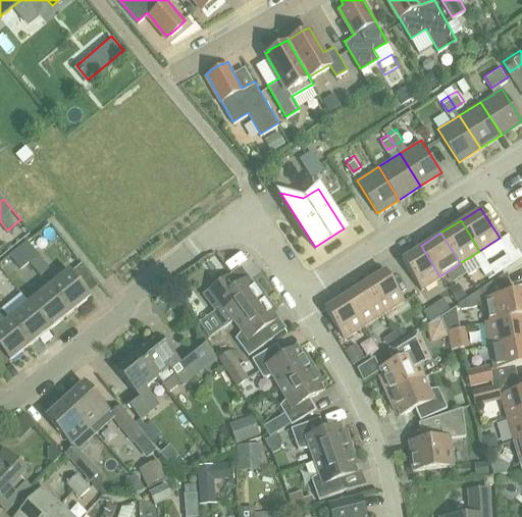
[(27,238),(18,244),(30,257),(37,251),(27,238)]
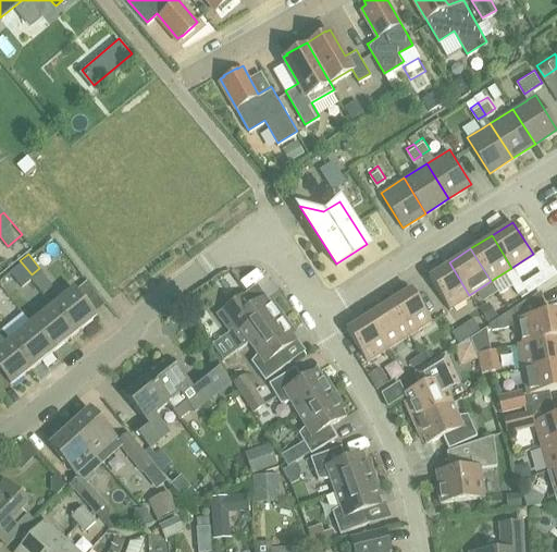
[(37,285),(38,284),(32,274),(20,260),(9,270),(20,283),(31,276),(37,285)]
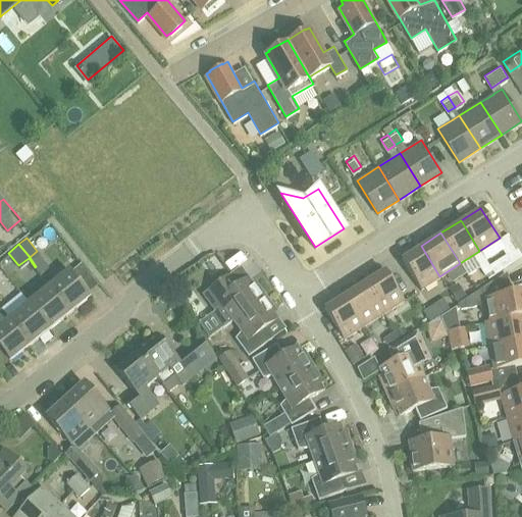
[(439,276),(421,246),(401,258),(420,289),(439,276)]
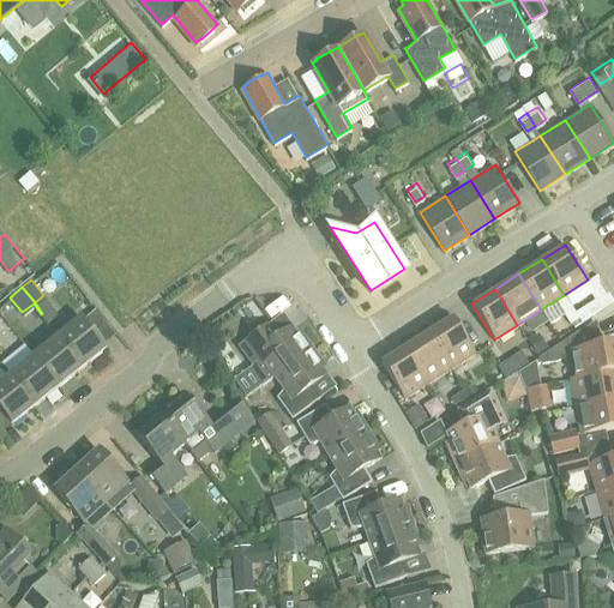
[(595,295),(576,308),(582,318),(602,306),(595,295)]
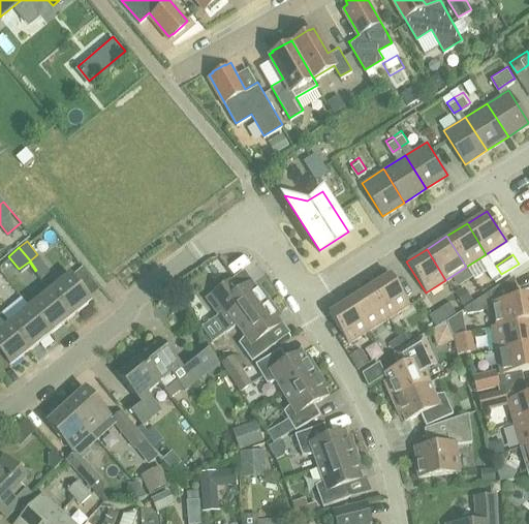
[(49,288),(69,315),(90,299),(68,272),(49,288)]
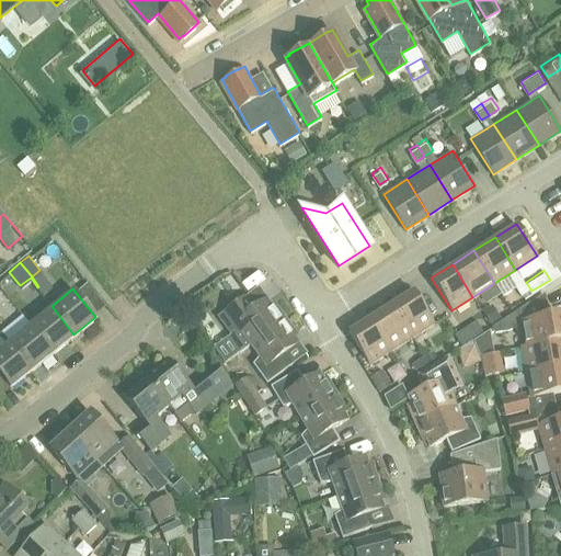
[(412,290),(391,303),(411,336),(433,322),(412,290)]
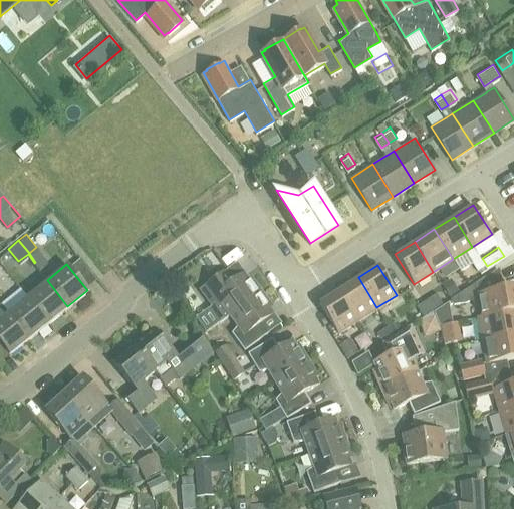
[(479,304),(481,315),(481,316),(511,310),(511,311),(513,310),(513,297),(512,286),(503,288),(499,265),(450,296),(453,301),(473,297),(474,300),(479,300),(479,304)]
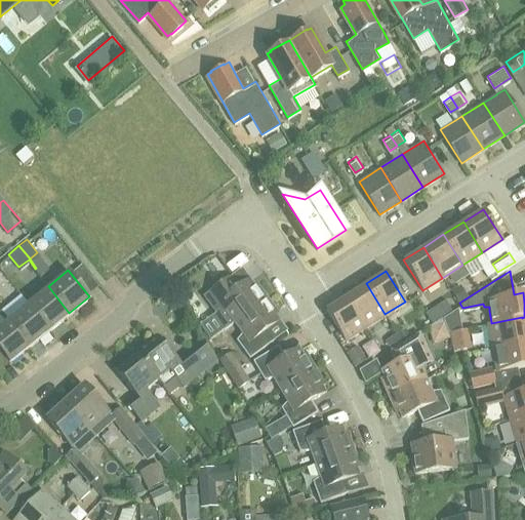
[(233,319),(233,320),(266,296),(257,284),(252,284),(248,278),(235,287),(228,277),(203,294),(216,312),(225,324),(233,319)]
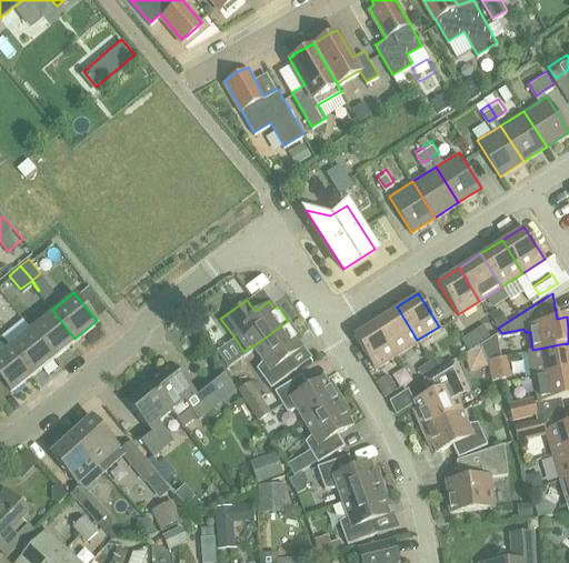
[(396,354),(417,340),(397,307),(375,321),(396,354)]
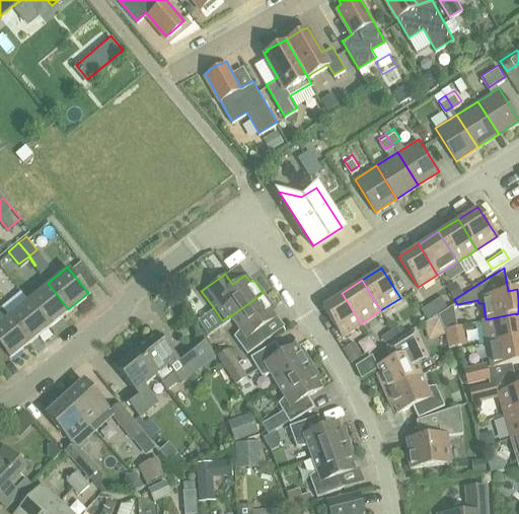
[(68,309),(48,283),(27,299),(48,325),(68,309)]
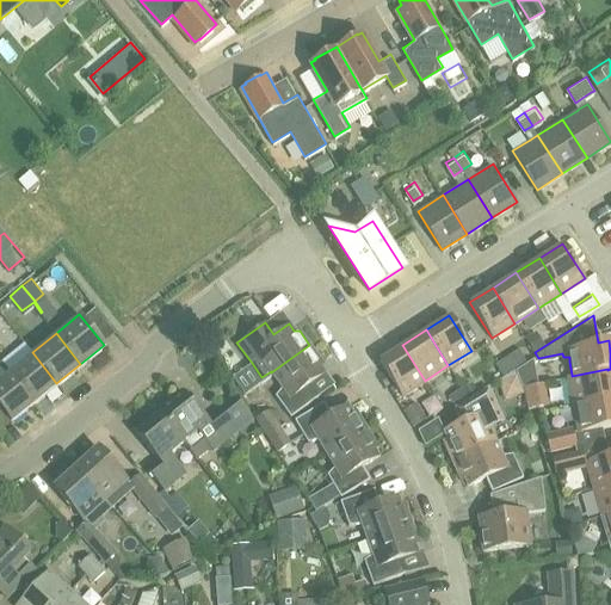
[(320,358),(309,345),(271,372),(281,386),(275,394),(289,415),(316,395),(308,382),(323,371),(319,364),(320,358)]
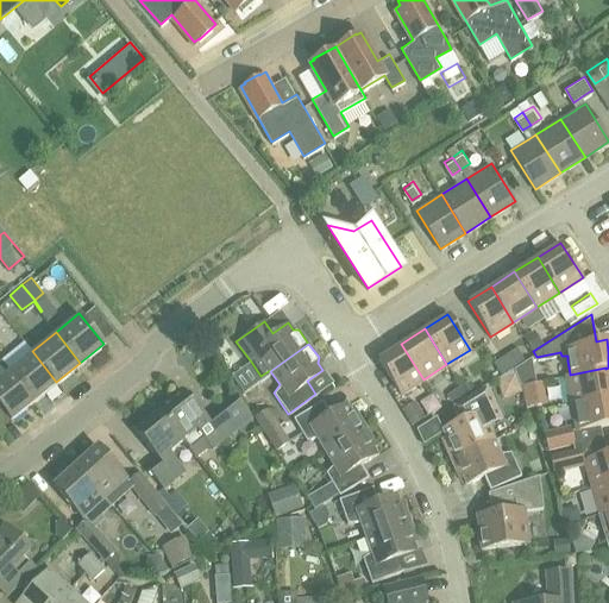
[(400,394),(424,379),(401,344),(377,358),(400,394)]
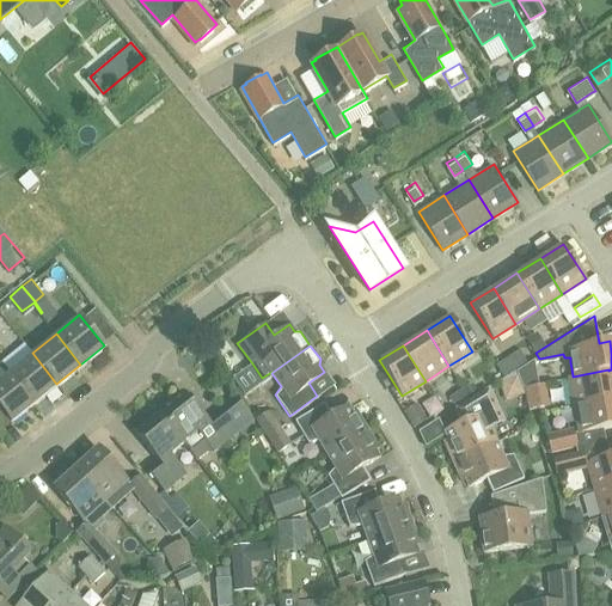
[(32,353),(8,372),(34,403),(56,384),(32,353)]
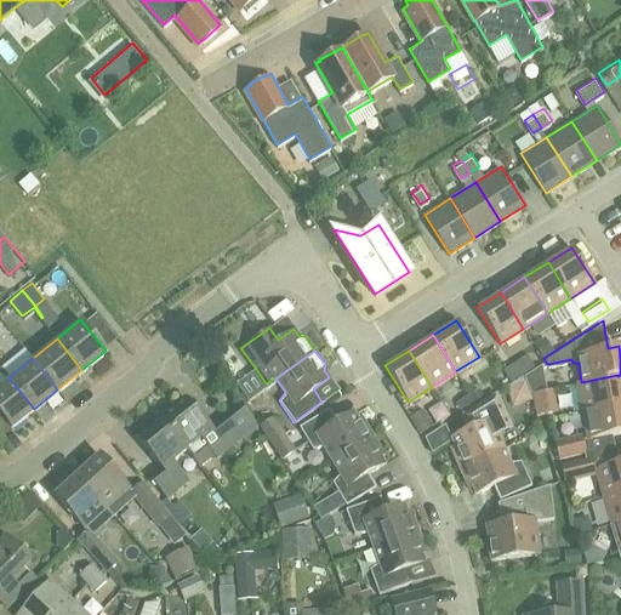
[(620,402),(620,392),(617,376),(617,375),(581,382),(581,381),(576,382),(581,410),(620,402)]
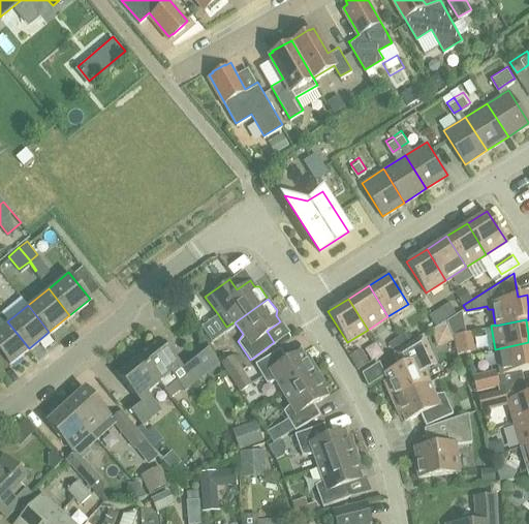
[(0,355),(8,365),(29,348),(7,321),(0,327),(0,355)]
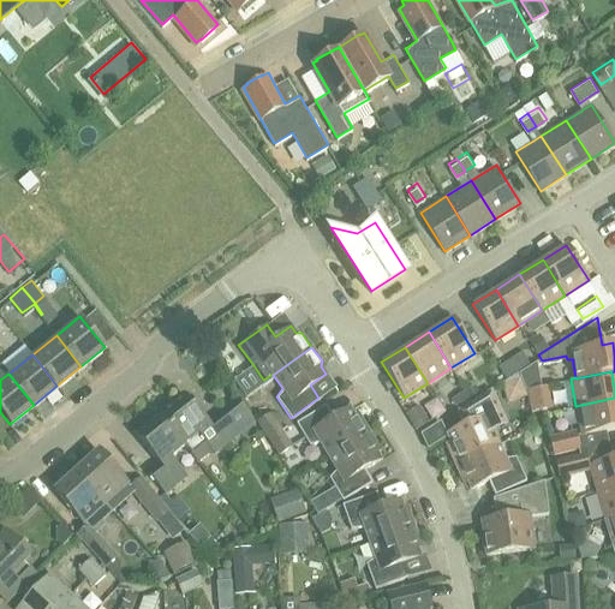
[(502,380),(506,389),(514,393),(526,389),(525,388),(521,377),(520,374),(502,380)]
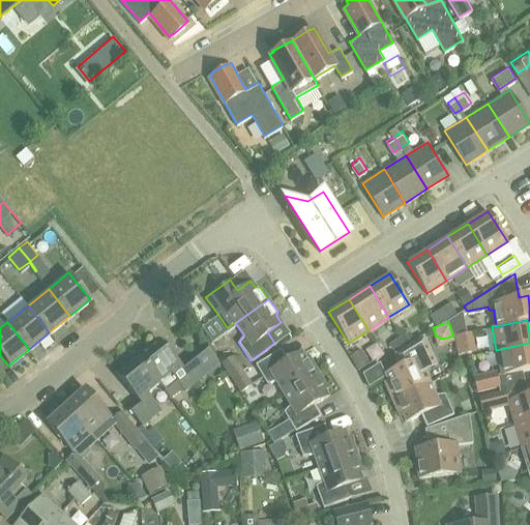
[(458,353),(474,350),(470,331),(454,334),(458,353)]
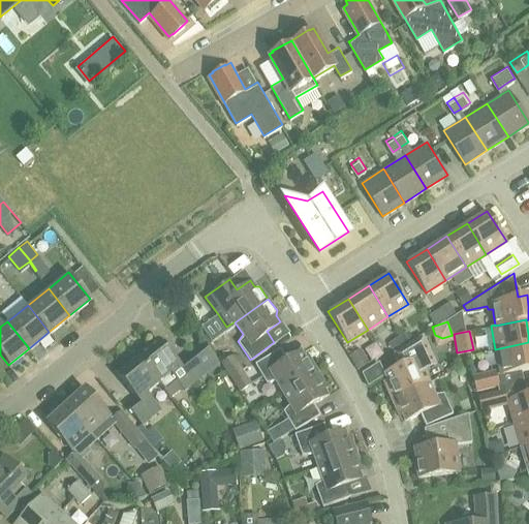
[(391,397),(429,380),(423,367),(435,359),(423,333),(393,351),(399,366),(384,372),(387,379),(385,383),(391,397)]
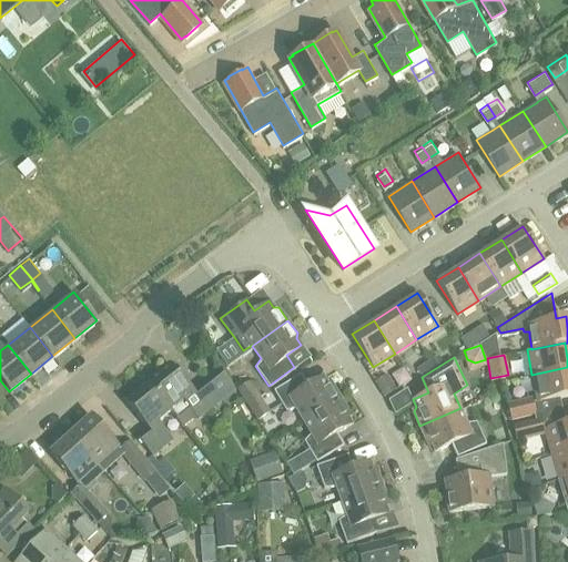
[(169,361),(145,379),(170,409),(182,425),(195,414),(198,417),(235,388),(219,367),(191,389),(169,361)]
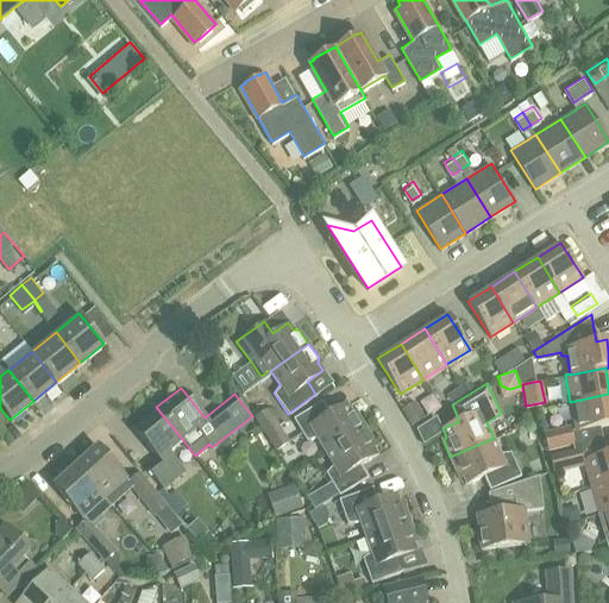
[(608,394),(570,402),(575,429),(608,422),(608,394)]
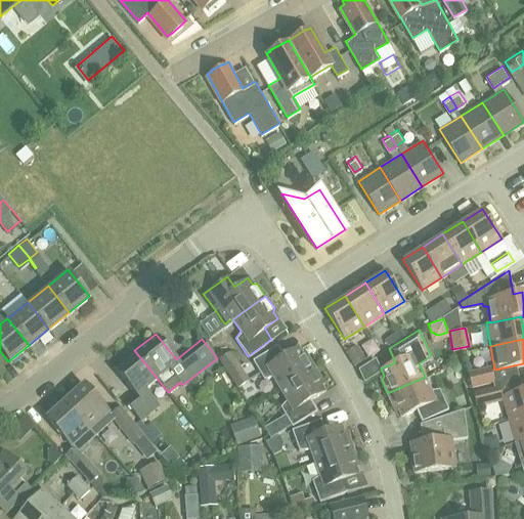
[(345,348),(354,361),(365,354),(356,340),(345,348)]
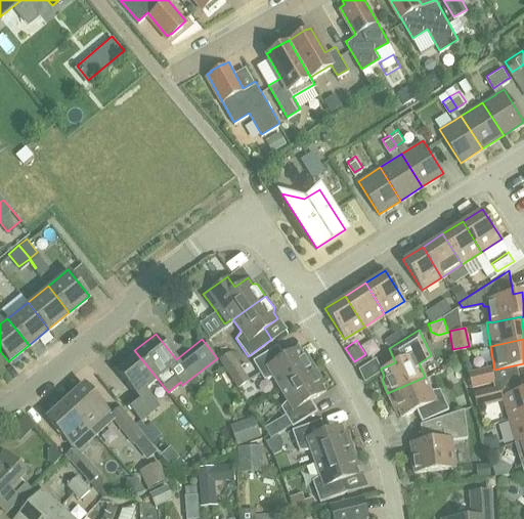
[(272,375),(279,387),(314,365),(307,353),(302,352),(298,346),(285,355),(277,344),(252,358),(264,378),(272,375)]
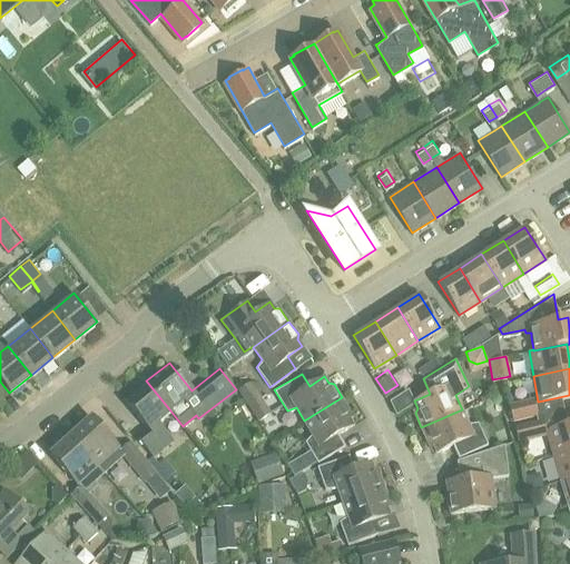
[(238,387),(248,403),(262,395),(251,379),(238,387)]
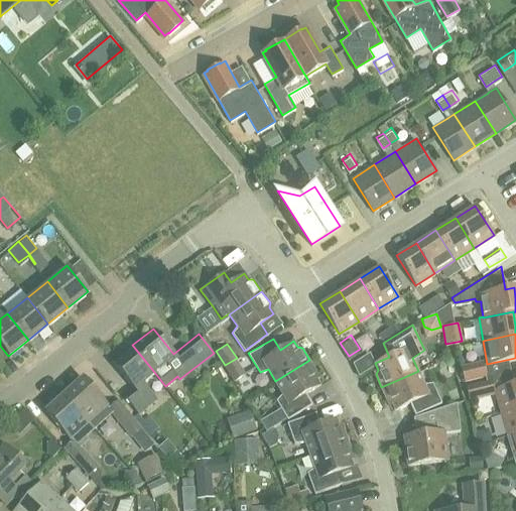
[(154,372),(132,345),(113,361),(133,386),(124,394),(138,412),(156,398),(143,381),(154,372)]
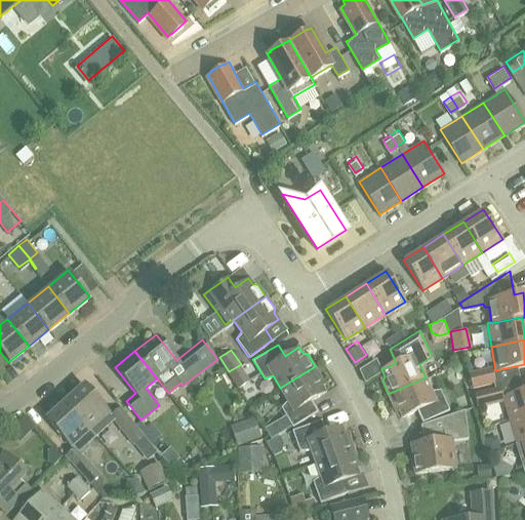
[(241,364),(229,371),(239,386),(250,378),(241,364)]
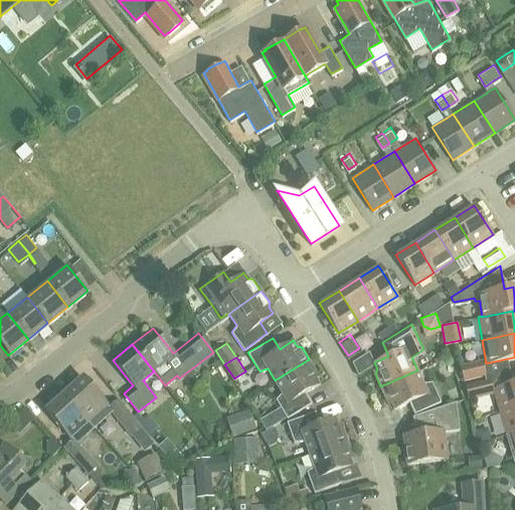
[(309,359),(275,380),(282,391),(276,398),(287,417),(311,402),(305,391),(319,383),(315,377),(316,372),(309,359)]
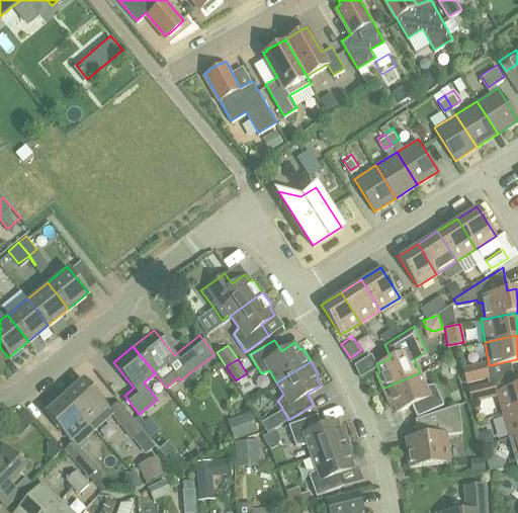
[(462,367),(465,381),(488,376),(484,362),(462,367)]
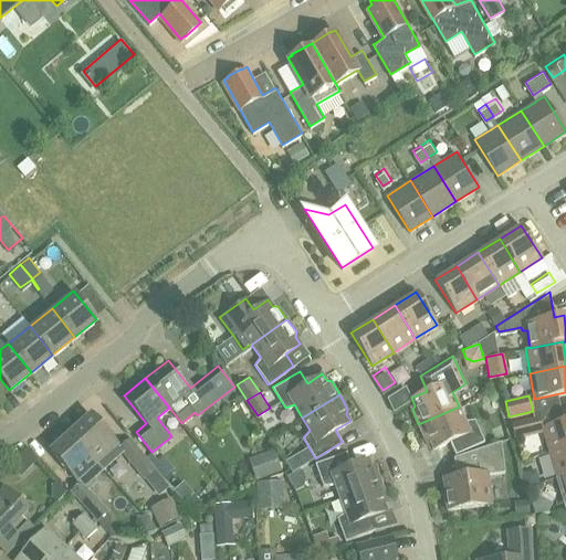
[(464,420),(459,407),(418,424),(425,439),(430,441),(433,447),(449,441),(456,453),(484,441),(474,419),(464,420)]
